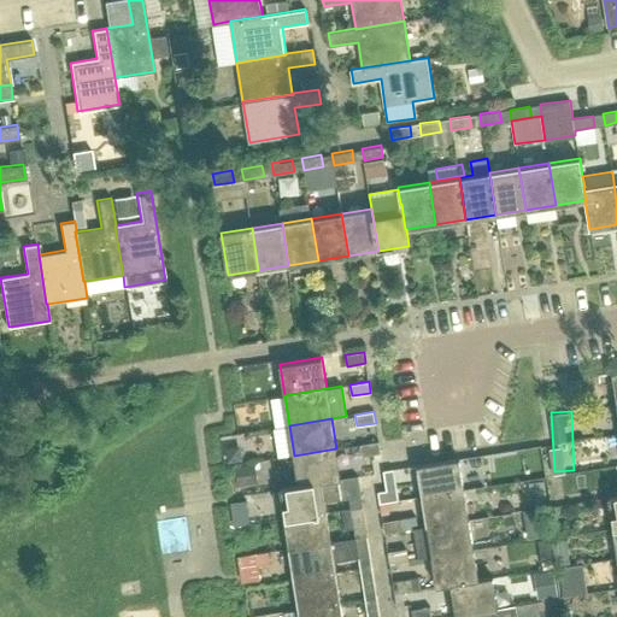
[(362,456),(371,454),(381,453),(378,441),(359,445),(362,456)]
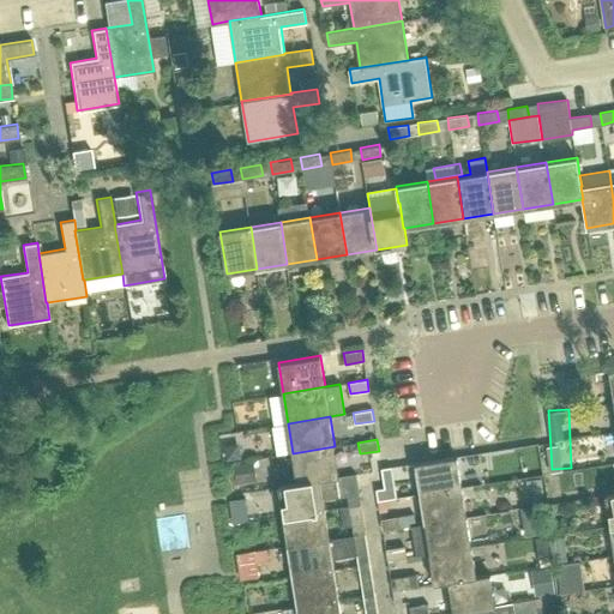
[(321,479),(321,480),(339,476),(339,475),(335,446),(293,453),(298,482),(321,479)]
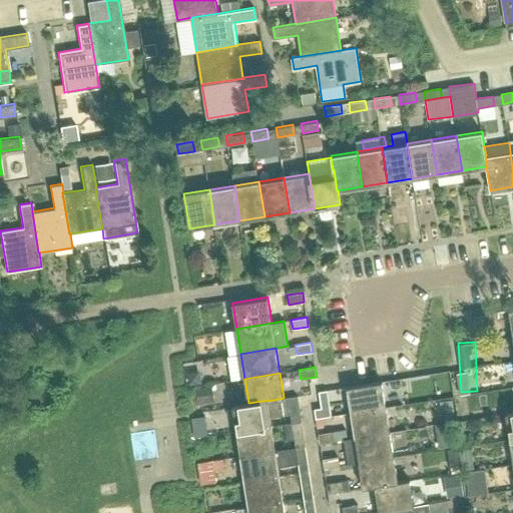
[(351,412),(386,407),(382,381),(347,387),(351,412)]
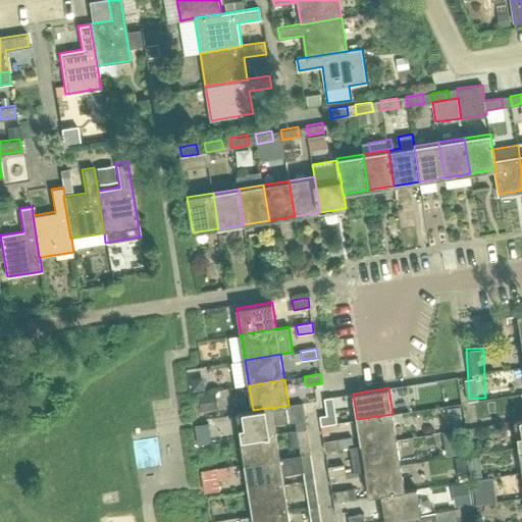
[(237,412),(242,438),(277,432),(275,422),(288,420),(288,421),(295,420),(292,404),(289,404),(289,405),(273,408),(273,407),(253,410),(237,412)]
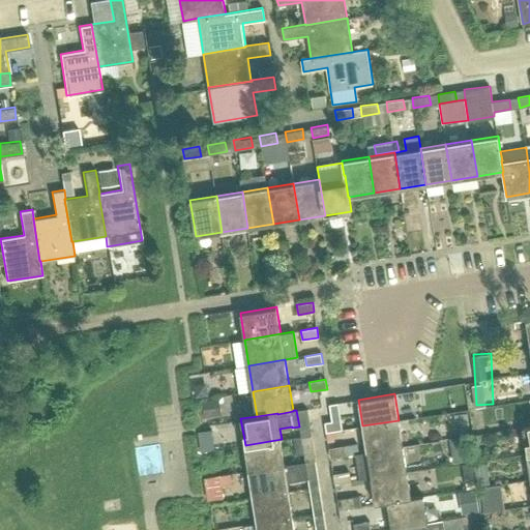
[(326,432),(342,429),(341,418),(324,421),(326,432)]
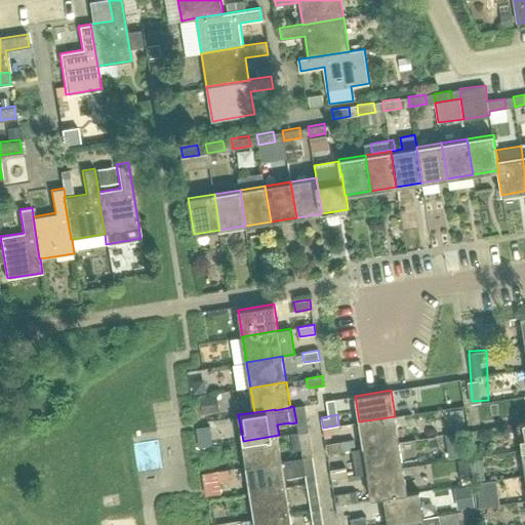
[(363,447),(399,442),(395,416),(359,421),(363,447)]
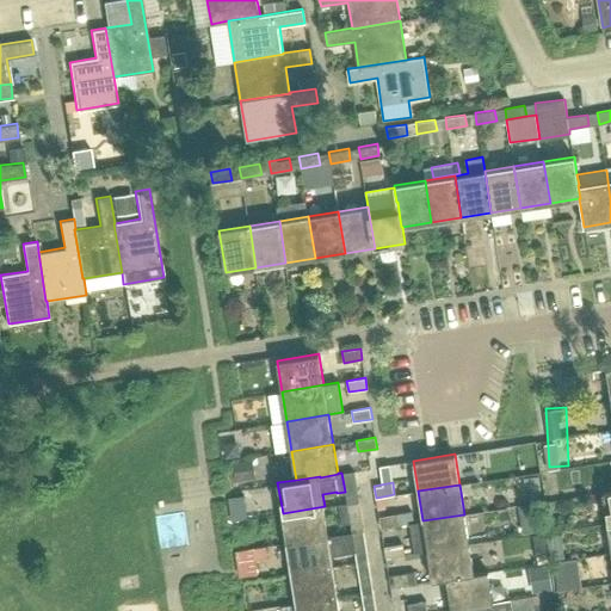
[(236,498),(238,517),(250,516),(248,497),(236,498)]
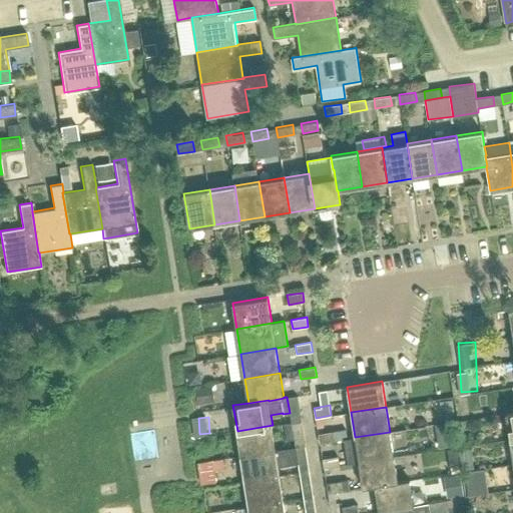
[(288,439),(294,438),(304,437),(302,421),(285,423),(288,439)]
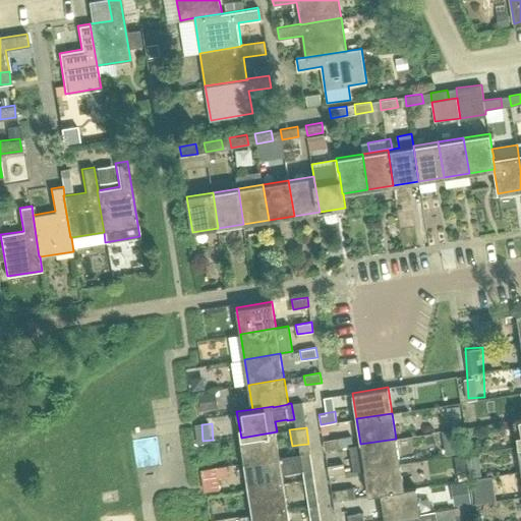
[(245,463),(281,457),(277,431),(241,438),(245,463)]
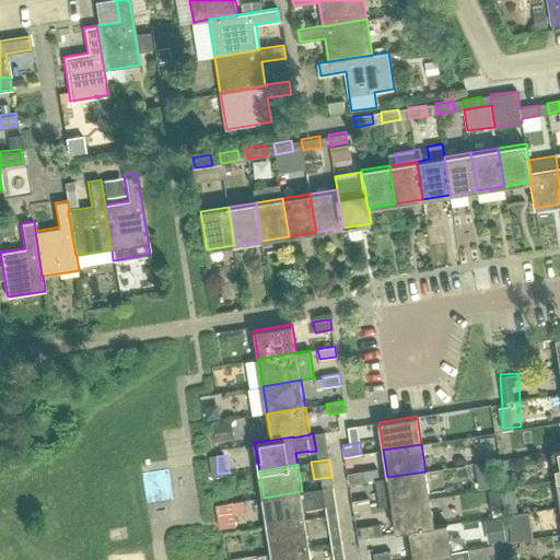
[(349,482),(365,480),(364,469),(347,473),(349,482)]
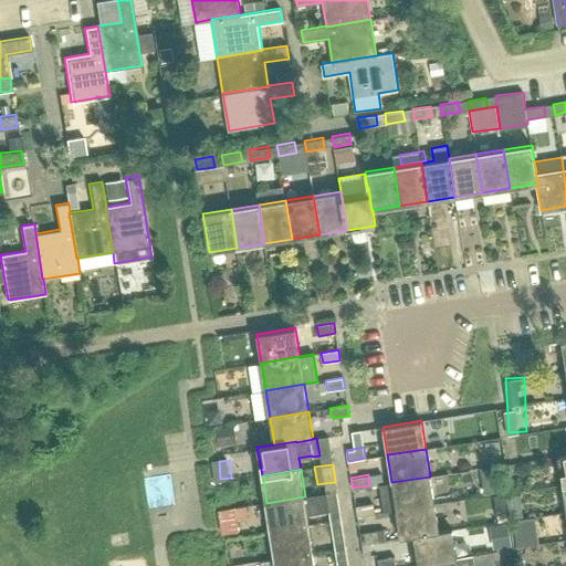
[(396,510),(435,503),(430,477),(391,482),(379,484),(384,511),(396,510)]
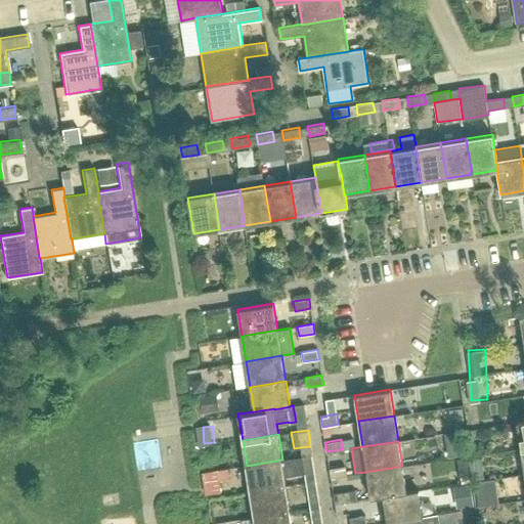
[(463,456),(467,481),(487,477),(483,453),(463,456)]
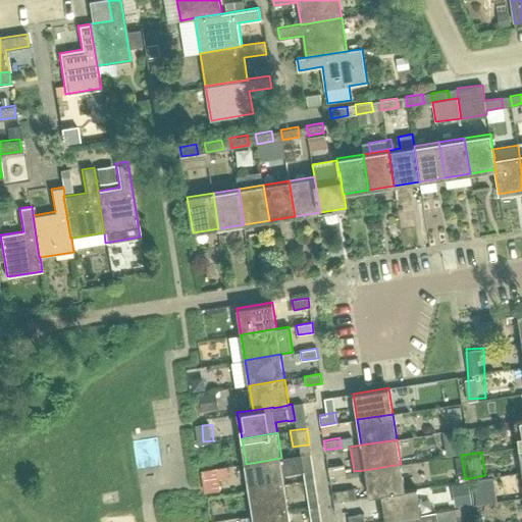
[(311,454),(281,458),(246,464),(250,489),(285,483),(283,474),(313,469),(311,454)]
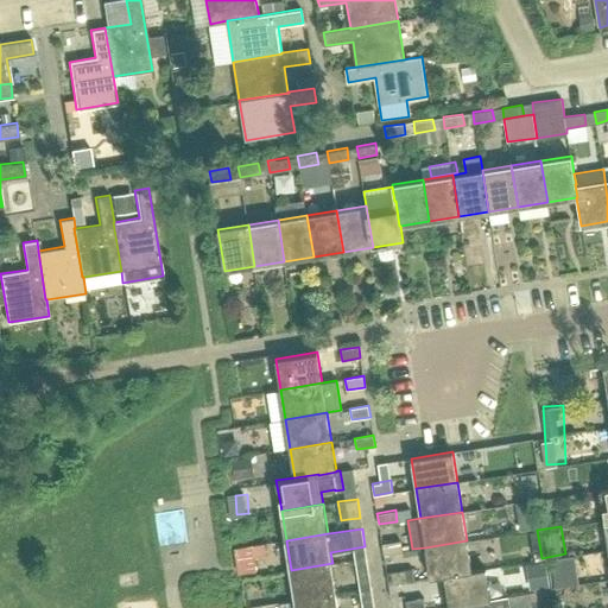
[(384,553),(401,551),(400,539),(382,543),(384,553)]
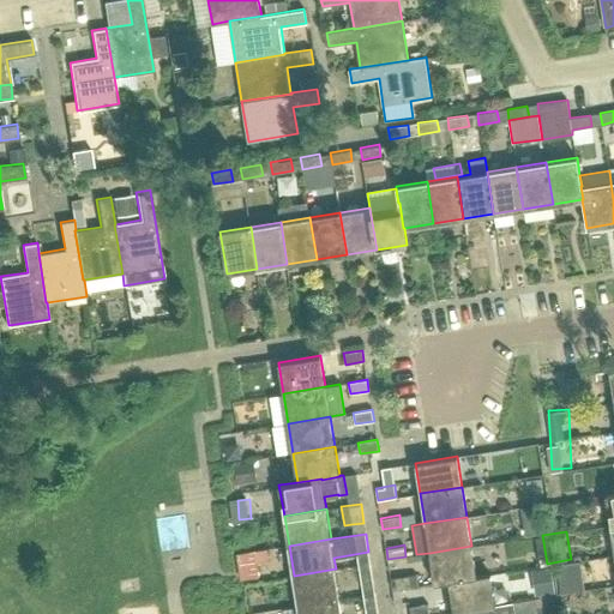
[(476,577),(476,576),(471,546),(429,553),(434,584),(449,582),(449,581),(476,577)]
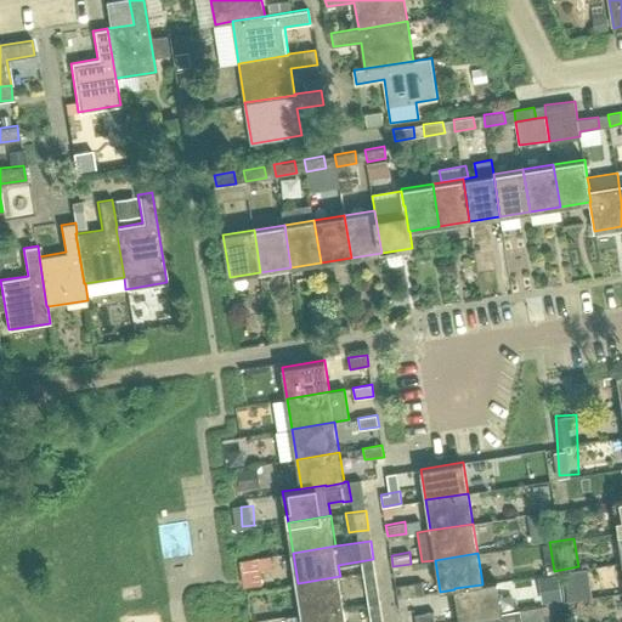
[(265,566),(277,565),(277,555),(246,557),(248,583),(266,582),(265,566)]
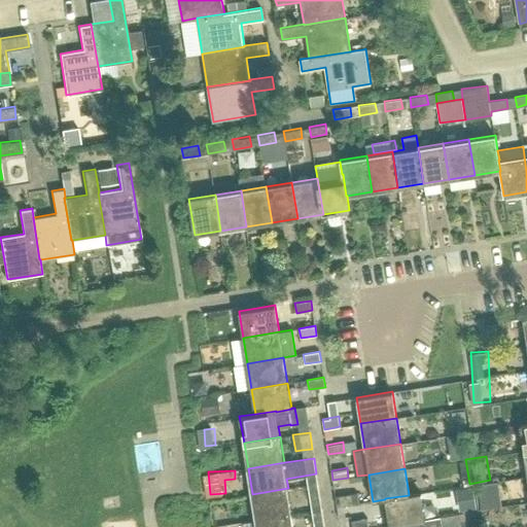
[(520,502),(514,479),(503,482),(508,504),(520,502)]
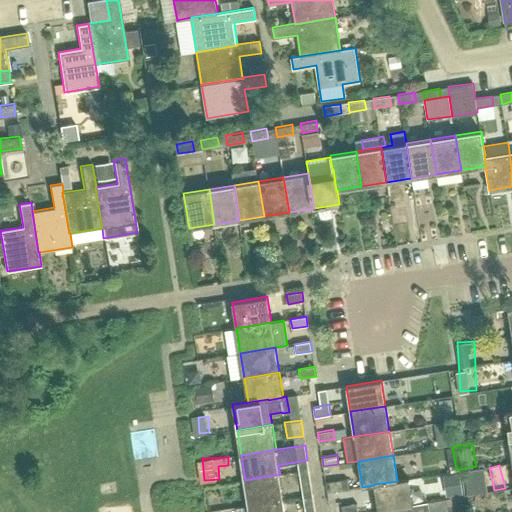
[(483,477),(481,468),(462,471),(463,479),(483,477)]
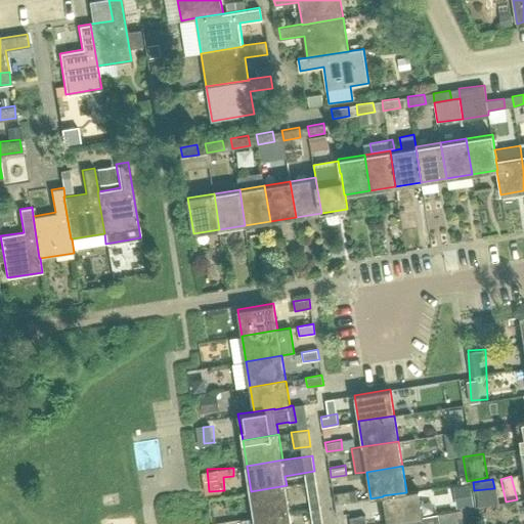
[(308,498),(318,497),(316,480),(306,481),(308,498)]
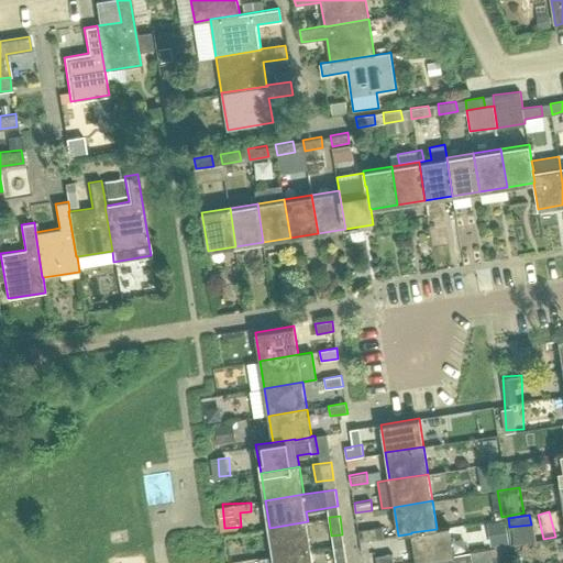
[(503,519),(490,521),(494,545),(507,543),(503,519)]
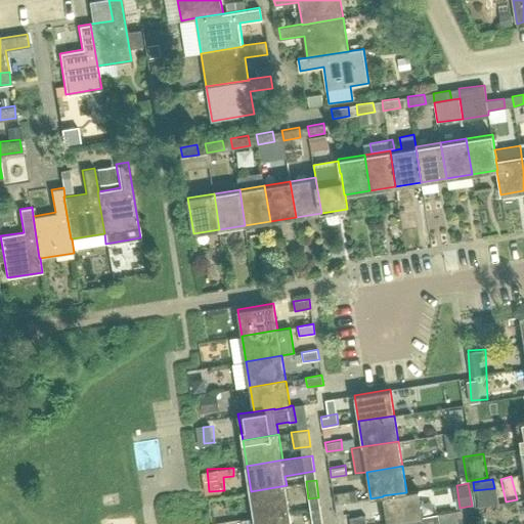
[(255,517),(291,511),(287,485),(251,491),(255,517)]
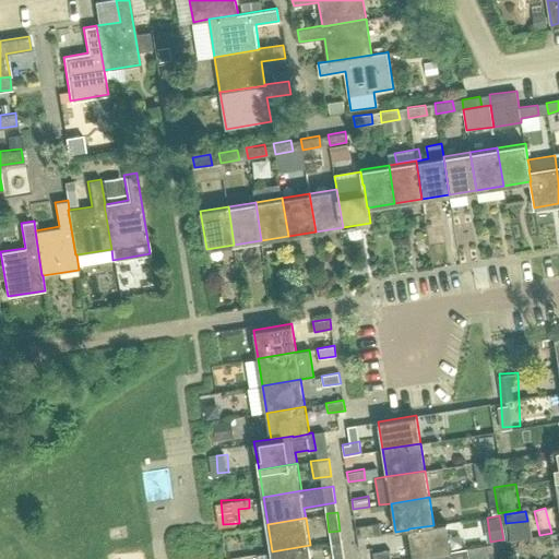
[(413,556),(451,550),(447,522),(433,524),(433,525),(408,528),(408,530),(413,556)]
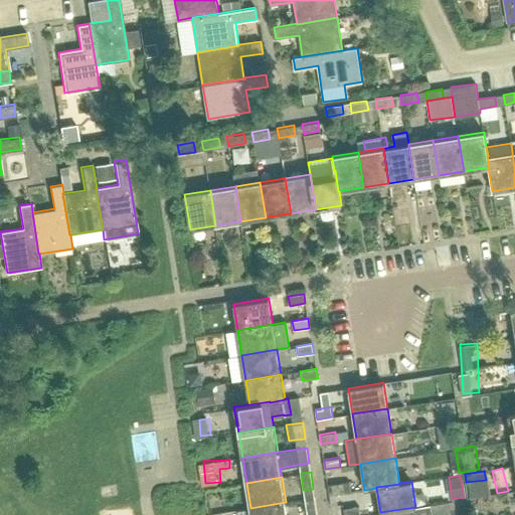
[(329,494),(344,492),(343,482),(328,485),(329,494)]
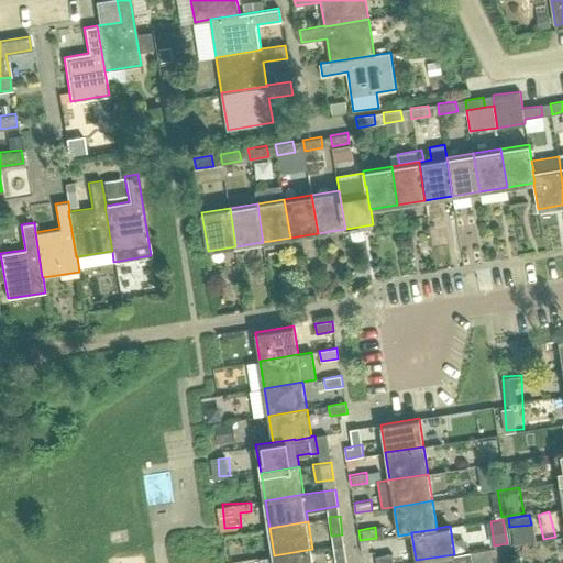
[(335,562),(346,561),(344,543),(333,545),(335,562)]
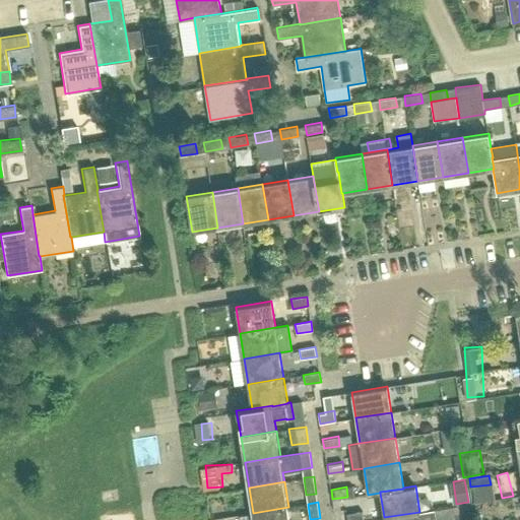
[(253,519),(289,519),(288,507),(253,513),(253,519)]
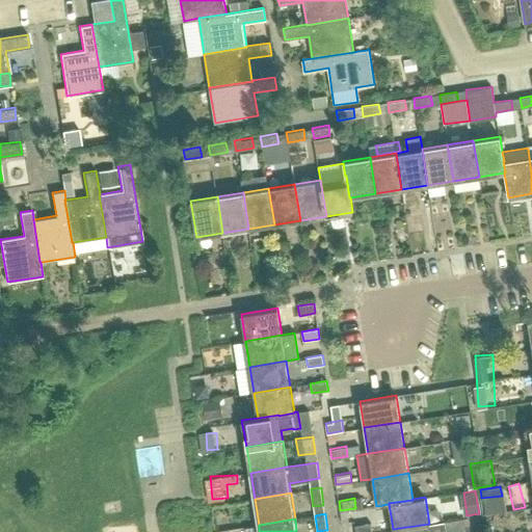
[(355,531),(372,531),(371,522),(354,525),(355,531)]
